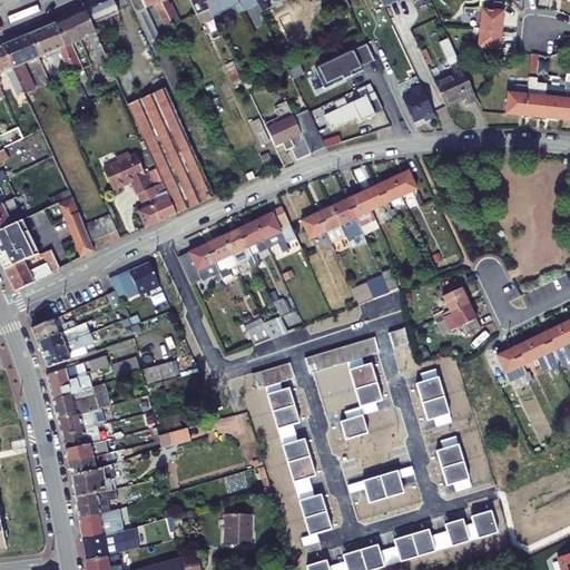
[(148,11),(141,0),(128,0),(151,47),(163,41),(148,11)]
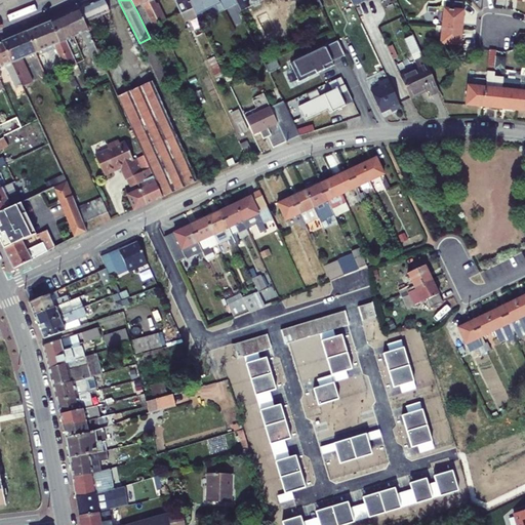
[(130,0),(136,10),(149,4),(147,0),(130,0)]
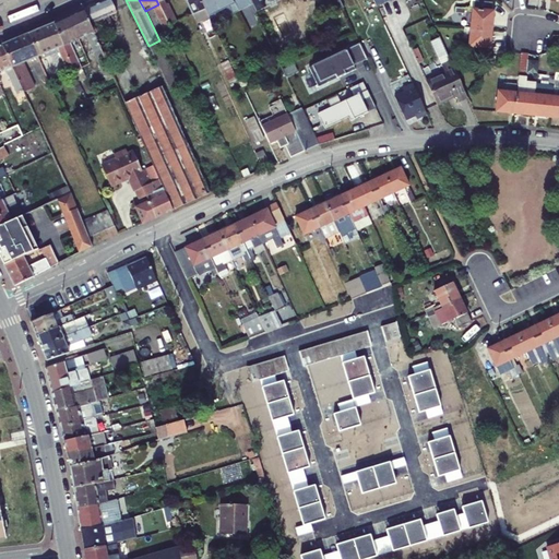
[(156,0),(158,4),(163,13),(169,27),(178,24),(169,7),(165,6),(165,3),(171,0),(156,0)]
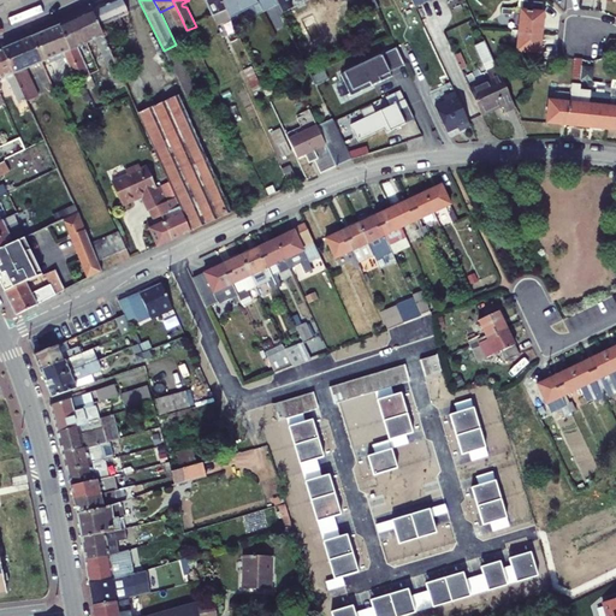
[(203,0),(206,4),(211,3),(217,16),(226,12),(220,0),(203,0)]
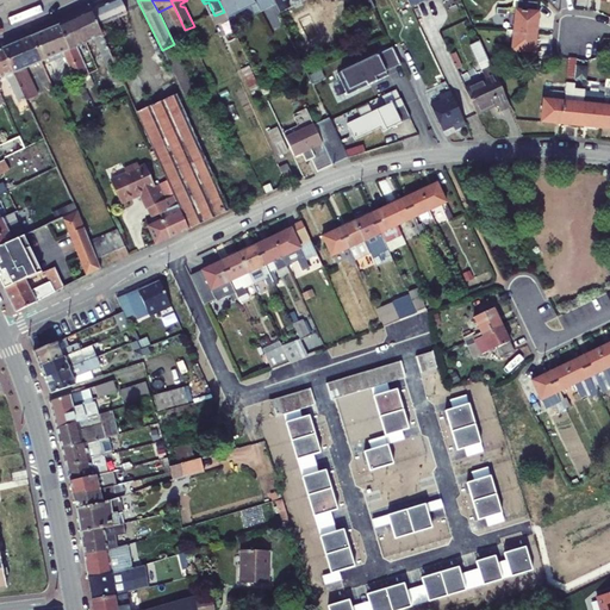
[(260,14),(253,0),(234,0),(240,13),(249,8),(254,18),(260,14)]
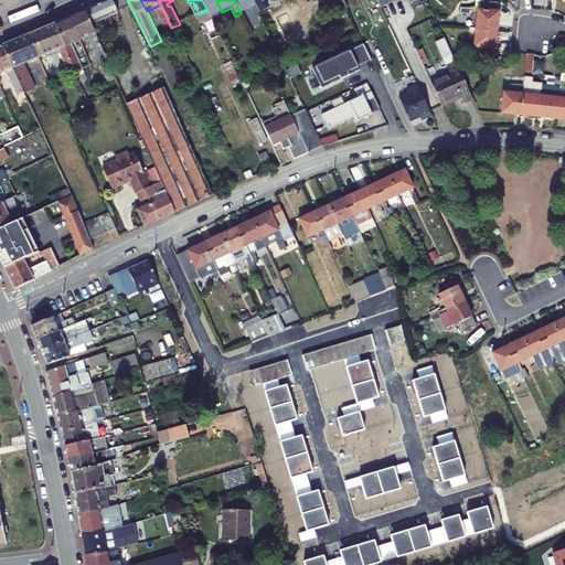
[(234,0),(241,13),(254,8),(251,0),(234,0)]
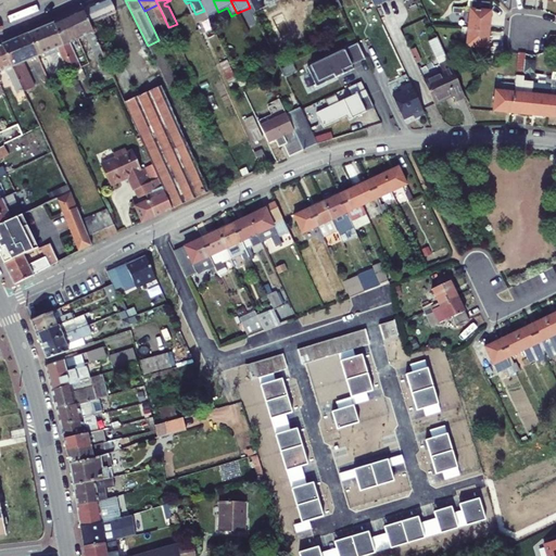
[(247,0),(250,8),(252,12),(262,8),(258,2),(263,0),(247,0)]
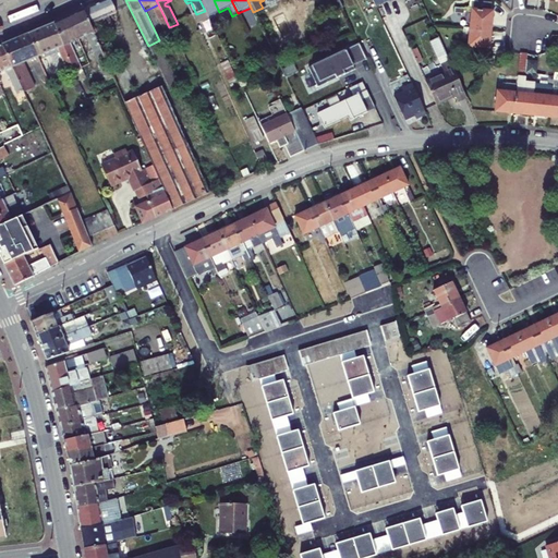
[(342,8),(337,0),(324,0),(326,3),(329,1),(335,12),(342,8)]
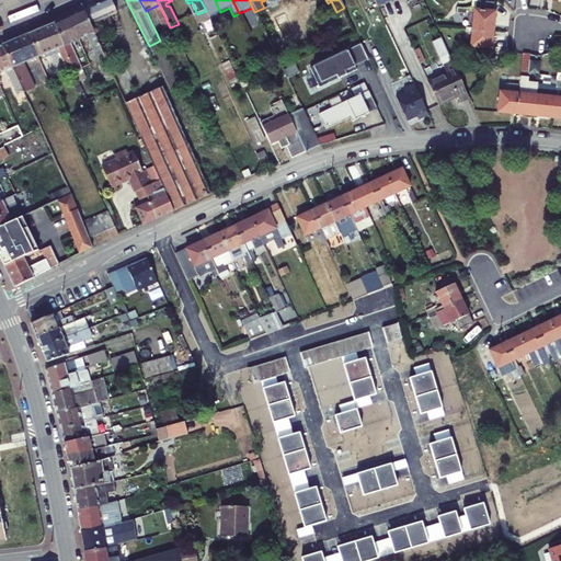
[(560,9),(560,0),(545,0),(545,8),(560,9)]
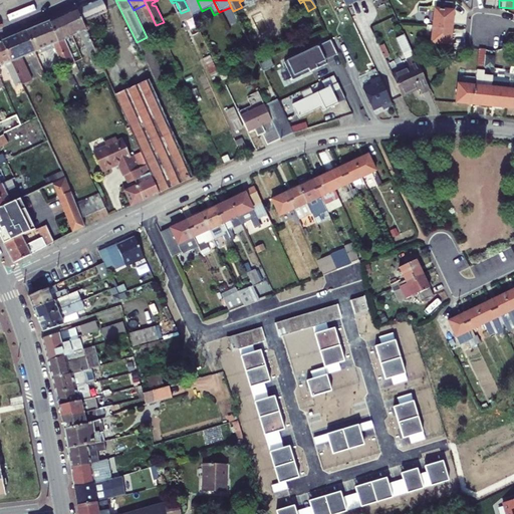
[(108,15),(103,3),(79,13),(97,54),(103,51),(104,54),(108,52),(101,37),(99,38),(97,34),(106,30),(101,18),(108,15)]
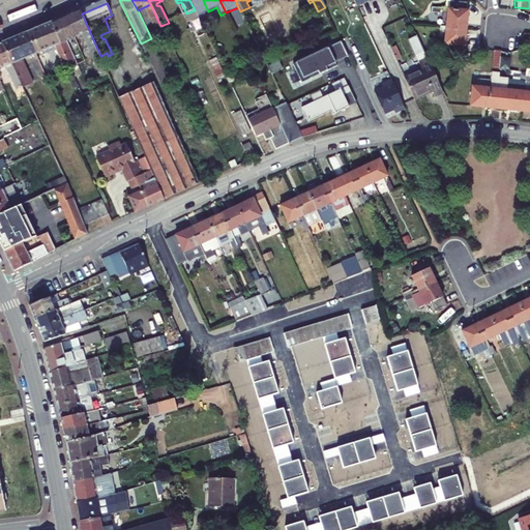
[(446,36),(465,37),(467,21),(465,20),(465,12),(450,11),(449,19),(448,19),(446,36)]
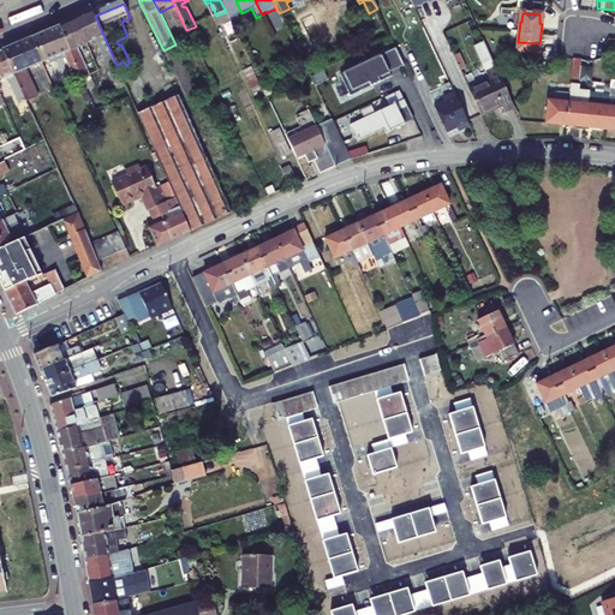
[(186,30),(179,15),(173,18),(183,37),(189,35),(186,30)]
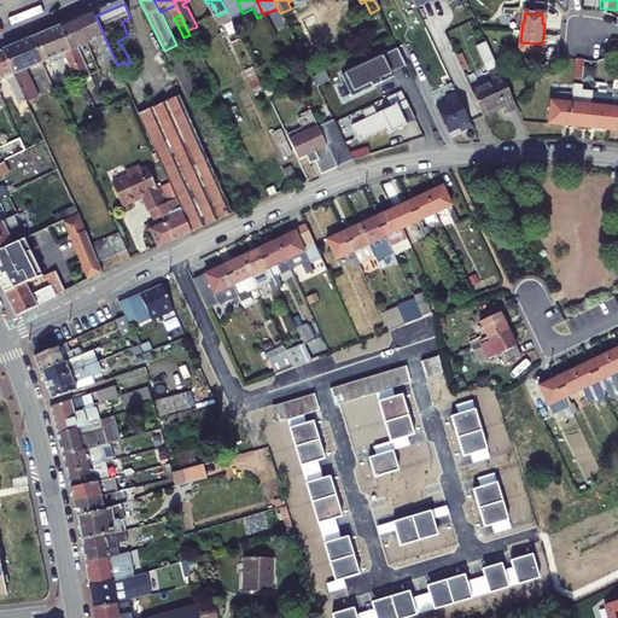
[(95,16),(79,23),(91,47),(100,42),(112,68),(117,65),(95,16)]
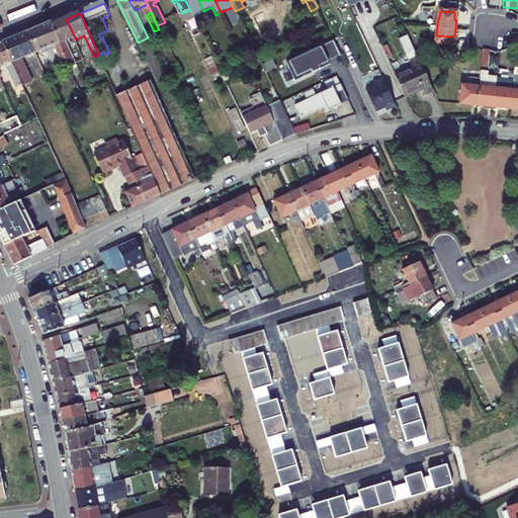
[(76,39),(66,19),(53,24),(72,68),(78,65),(68,42),(76,39)]
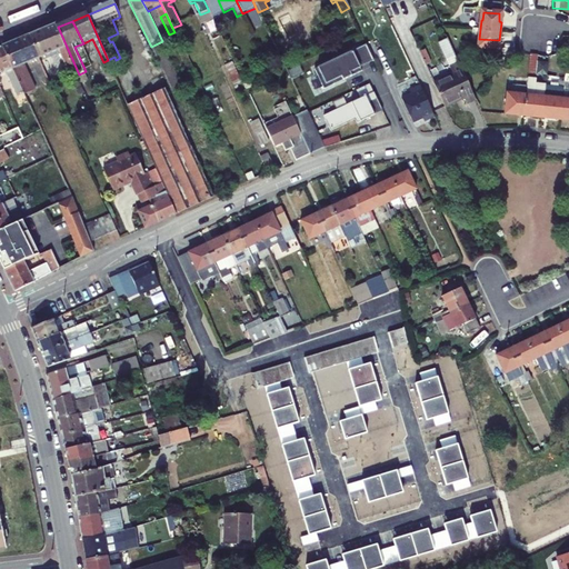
[(32,38),(42,61),(62,52),(72,77),(79,75),(58,27),(32,38)]
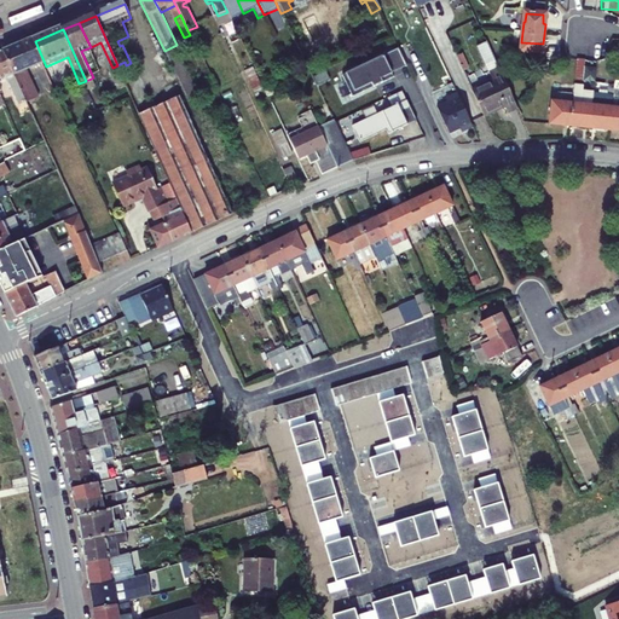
[(46,67),(35,41),(6,55),(29,104),(42,99),(30,73),(46,67)]
